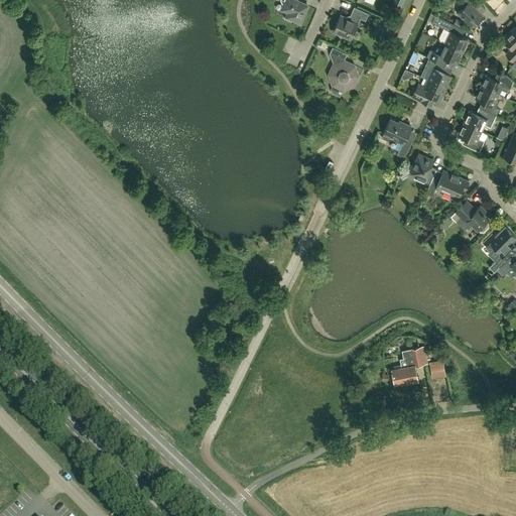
[(280,0),(281,3),(284,4),(281,9),(290,13),(288,17),(300,23),(307,5),(295,0),(280,0)]
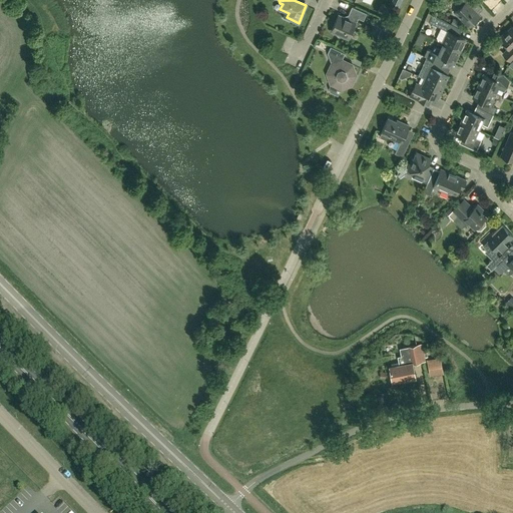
[(476,3),(473,0),(457,0),(456,1),(456,3),(456,4),(459,8),(455,13),(463,21),(463,20),(469,26),(480,16),(473,9),(473,6),(476,3)]
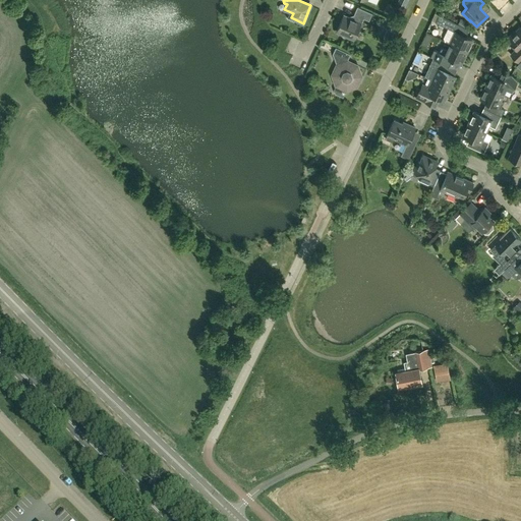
[(369,20),(372,13),(357,7),(353,17),(350,18),(344,15),(336,32),(343,35),(344,38),(347,37),(354,40),(363,18),(369,20)]
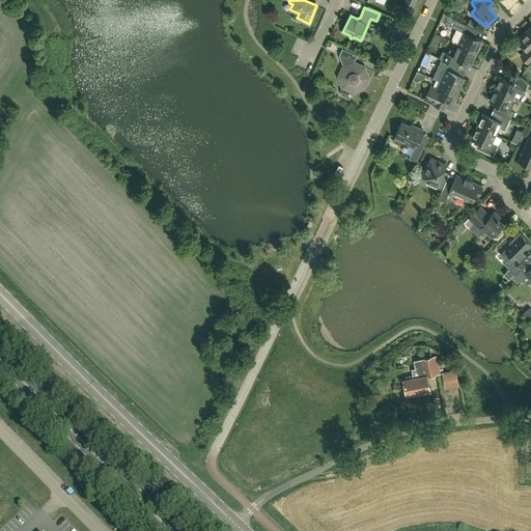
[(481,40),(464,32),(459,30),(463,23),(447,16),(444,23),(456,29),(452,38),(453,42),(476,52),(481,40)]
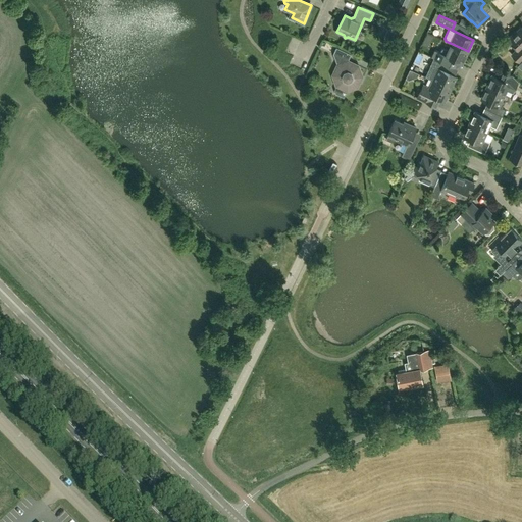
[(521,25),(508,40),(517,49),(512,55),(519,62),(521,58),(521,25)]
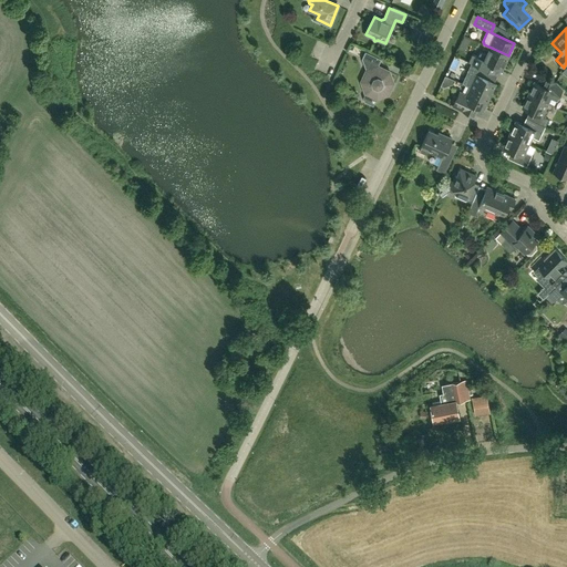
[(502,69),(508,55),(484,44),(488,47),(485,54),(482,52),(480,53),(478,57),(472,54),(468,62),(471,63),(485,70),(486,70),(490,63),(502,69)]
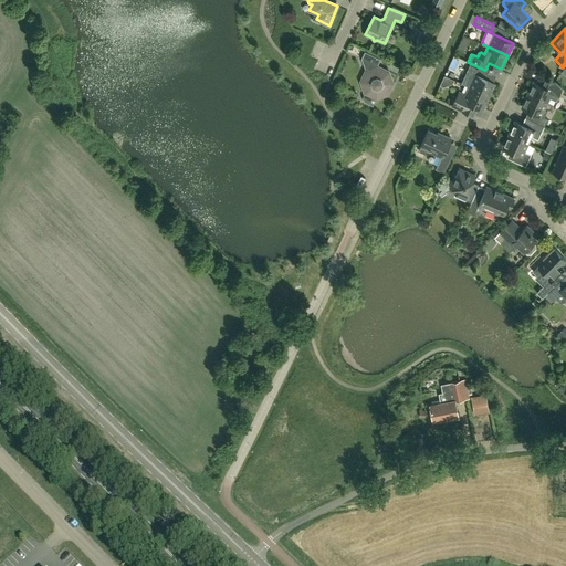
[(366,70),(360,82),(365,93),(363,97),(364,102),(373,105),(376,98),(388,94),(392,83),(389,71),(377,65),(380,59),(365,52),(362,59),(366,70)]
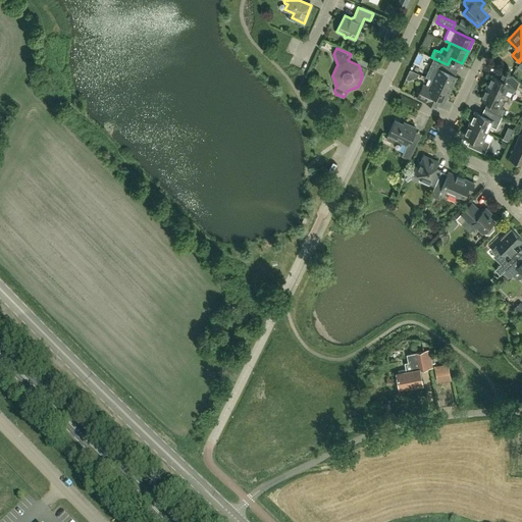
[(445,68),(447,64),(433,58),(430,65),(438,68),(433,81),(451,89),(456,76),(449,73),(449,71),(445,68)]
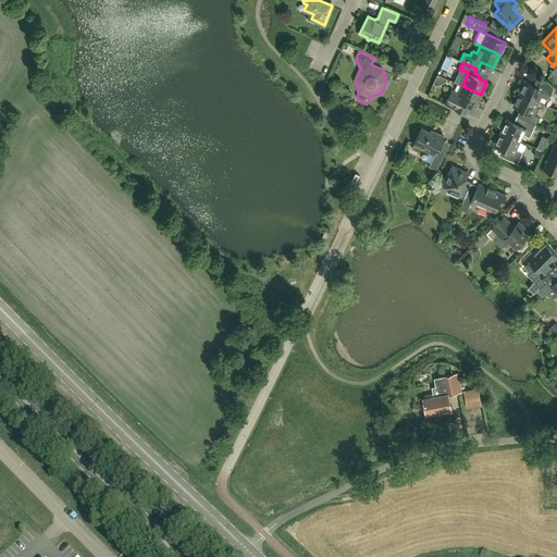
[(546,81),(539,76),(535,75),(531,83),(525,79),(519,93),(537,101),(541,96),(547,99),(553,87),(546,81)]
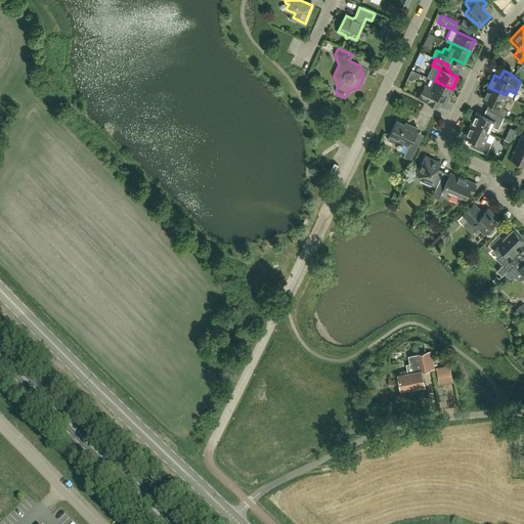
[(419,98),(432,104),(438,107),(442,99),(446,100),(452,89),(435,81),(431,88),(425,85),(419,98)]
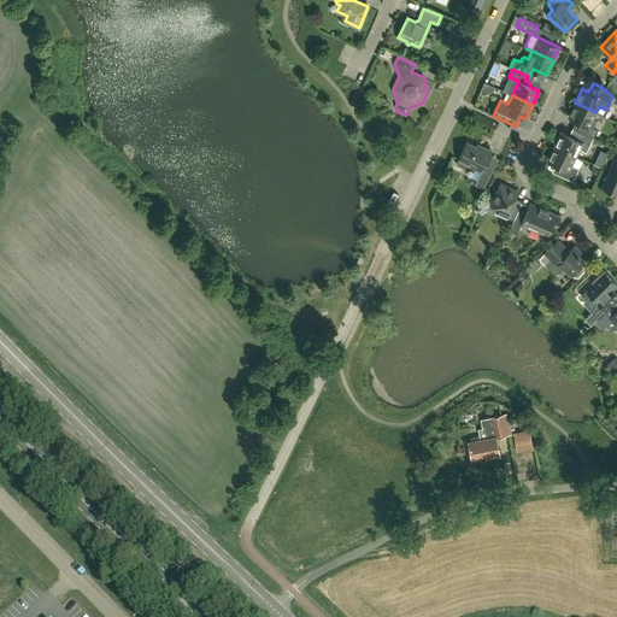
[(593,119),(595,112),(575,103),(569,117),(581,123),(577,130),(593,137),(597,130),(593,128),(597,121),(593,119)]
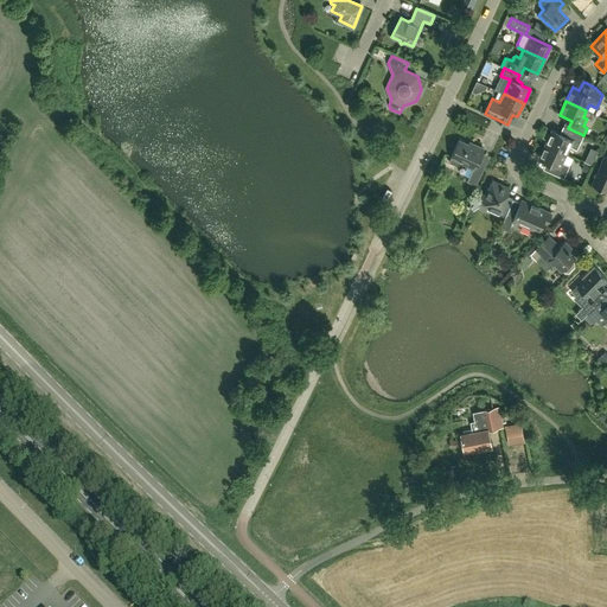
[(576,149),(583,135),(568,128),(564,136),(553,129),(545,144),(566,153),(569,146),(576,149)]
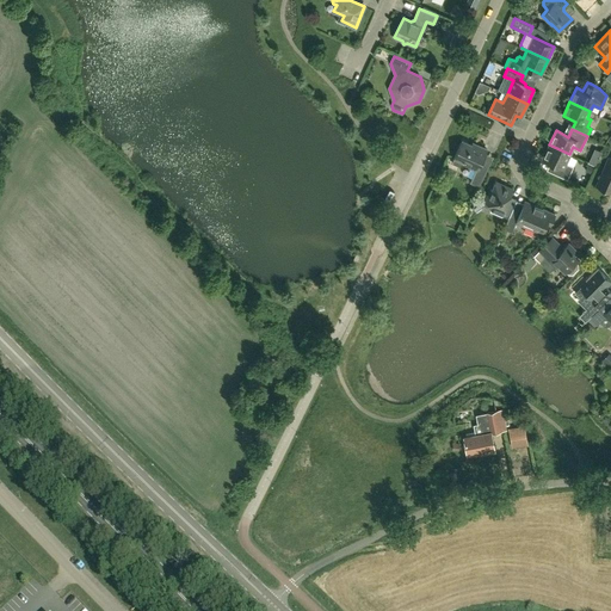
[(462,141),(458,150),(452,162),(460,166),(462,165),(463,161),(469,165),(469,167),(476,171),(471,179),(470,183),(479,187),(489,164),(482,160),(487,149),(479,146),(477,148),(462,141)]
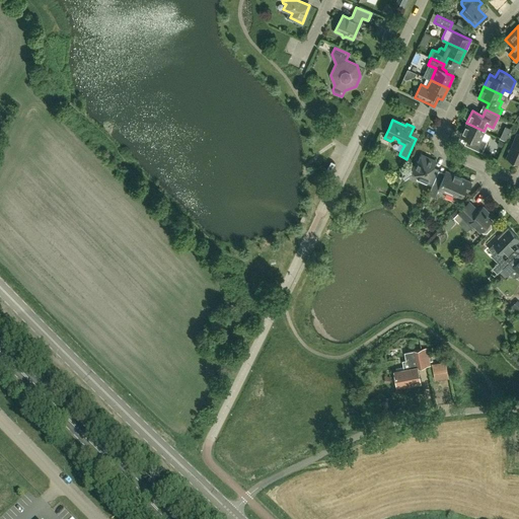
[(480,138),(484,131),(466,123),(461,135),(472,140),(469,146),(482,152),(487,141),(480,138)]
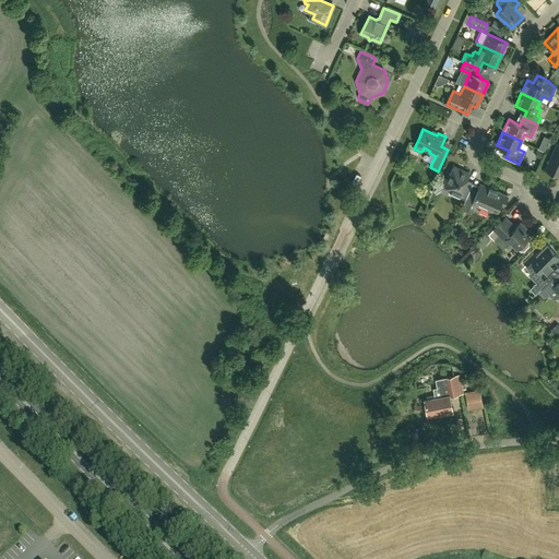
[(558,144),(557,144),(546,169),(558,175),(558,144)]
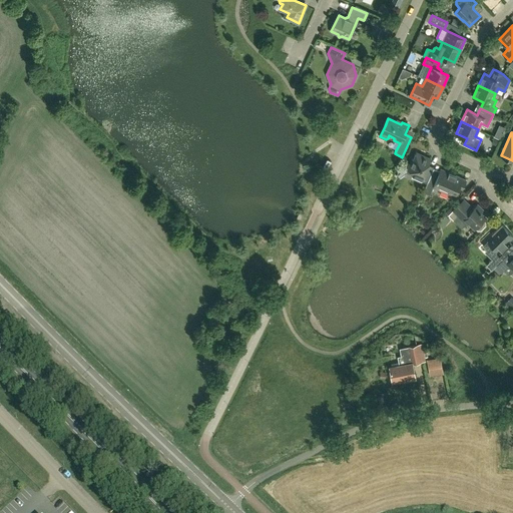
[(413,159),(412,158),(408,168),(401,165),(396,176),(400,177),(407,172),(412,174),(412,176),(419,179),(419,177),(428,181),(431,174),(434,168),(428,165),(431,159),(416,152),(413,159)]
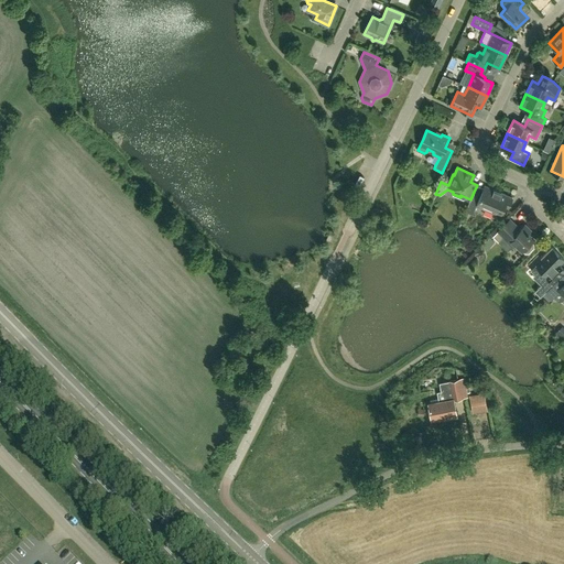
[(513,198),(485,185),(480,194),(474,192),(470,199),(467,207),(474,210),(476,206),(500,216),(505,206),(509,208),(513,198)]
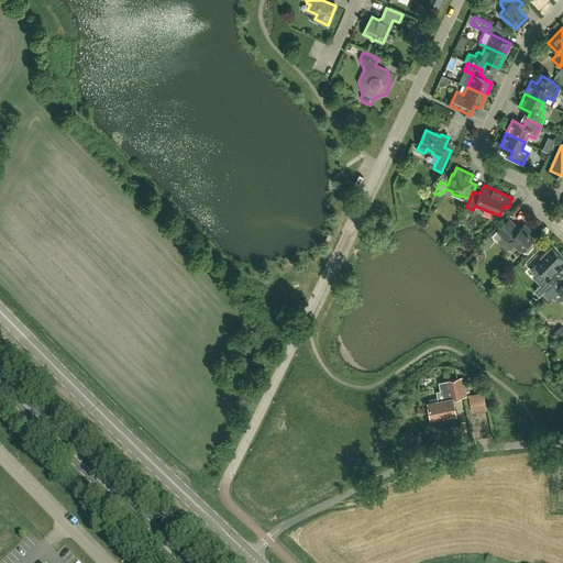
[(520,250),(521,250),(523,252),(529,252),(532,247),(532,243),(530,241),(532,238),(528,233),(530,231),(523,224),(519,229),(509,219),(492,236),(497,242),(503,236),(511,246),(514,243),(520,250)]
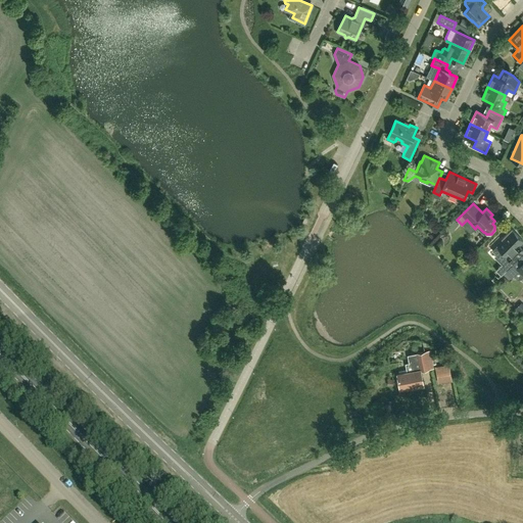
[(522,252),(522,249),(519,245),(522,241),(522,240),(512,229),(502,240),(498,237),(489,246),(497,254),(496,256),(508,269),(520,256),(521,255),(522,252)]
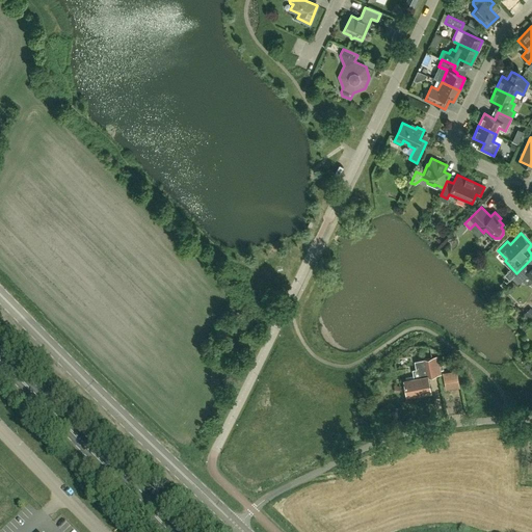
[(531,263),(529,261),(516,273),(514,274),(521,281),(527,275),(531,280),(531,263)]
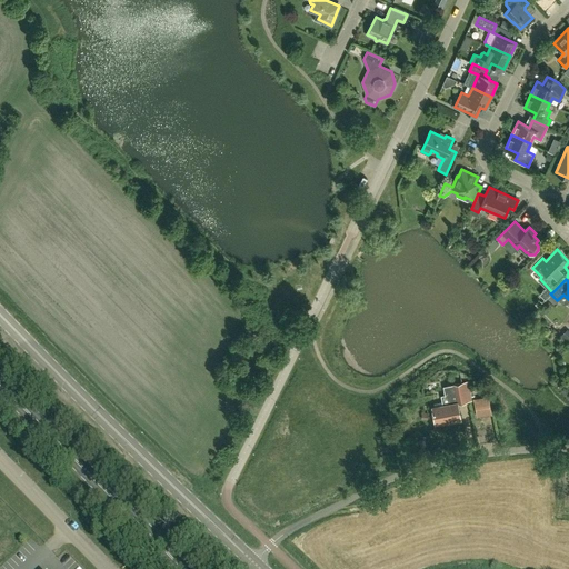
[(441,396),(442,402),(433,403),(435,407),(432,407),(436,422),(451,420),(451,421),(460,419),(457,403),(466,401),(462,383),(443,387),(446,396),(441,396)]
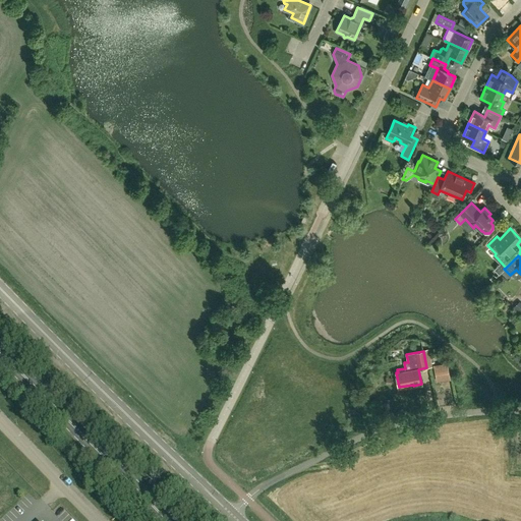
[(447,362),(433,365),(437,382),(450,380),(447,362)]
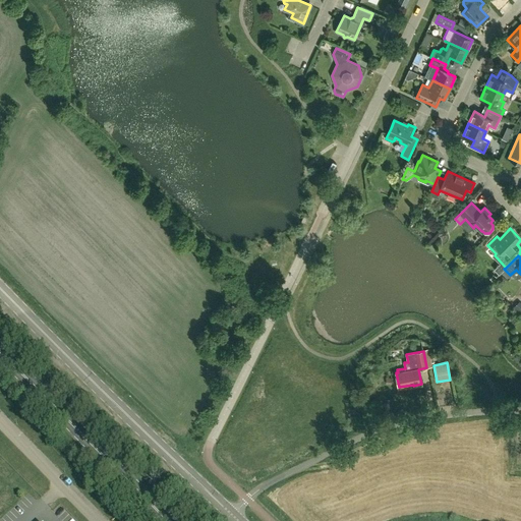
All buildings are outlined.
